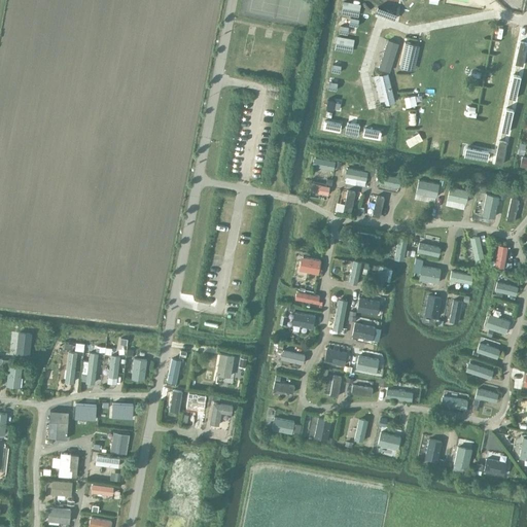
[(361,6),(345,3),(343,16),(358,20),(361,6)]
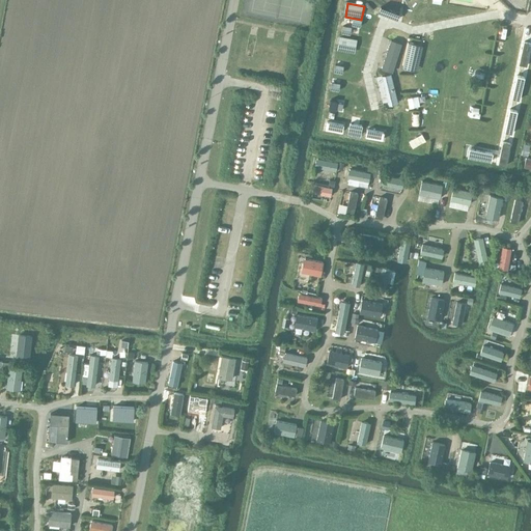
[(530,47),(530,33),(526,32),(521,57),(529,58),(530,47)]
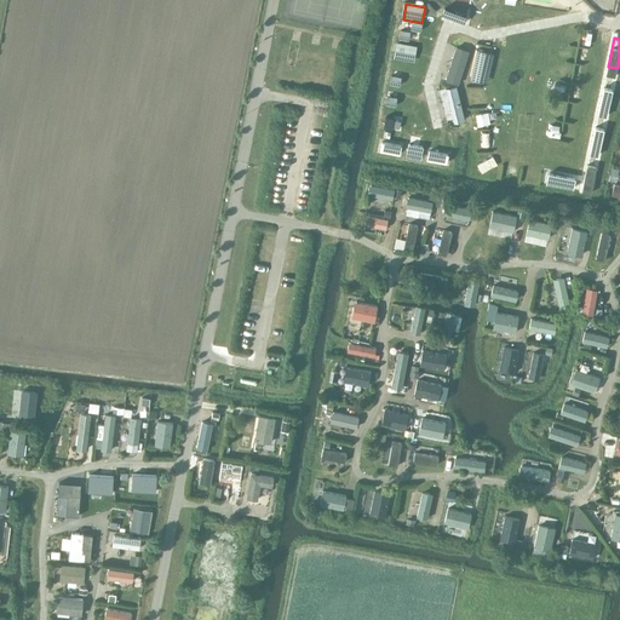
[(414,50),(396,46),(392,62),(411,65),(414,50)]
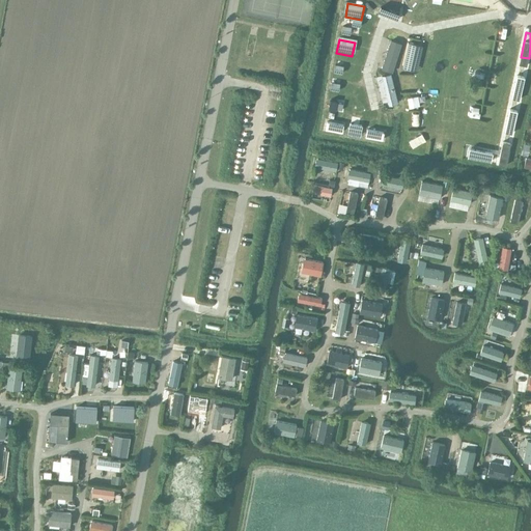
[(400,43),(392,40),(384,70),(391,72),(400,43)]
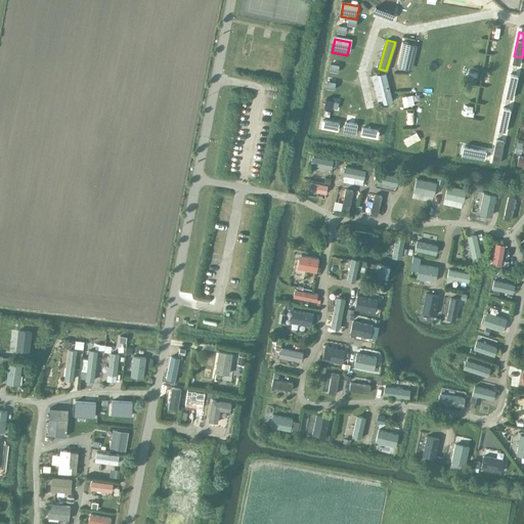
[(418,46),(403,42),(397,67),(411,71),(418,46)]
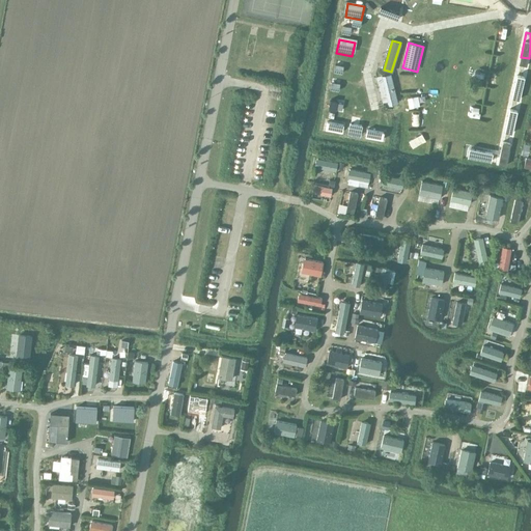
[(527,70),(519,67),(513,92),(522,93),(527,70)]
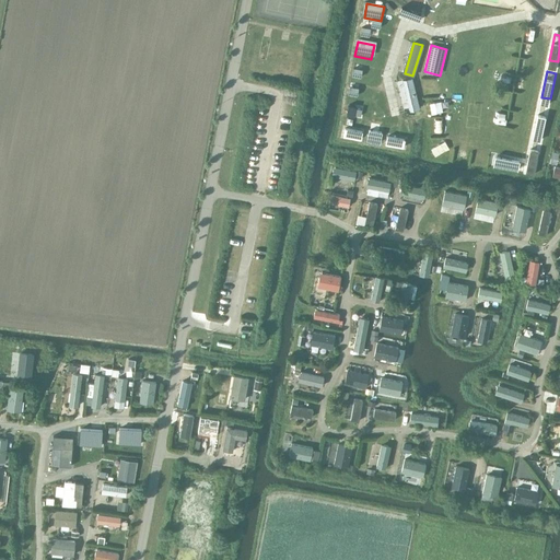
[(420,109),(412,79),(404,81),(411,111),(420,109)]
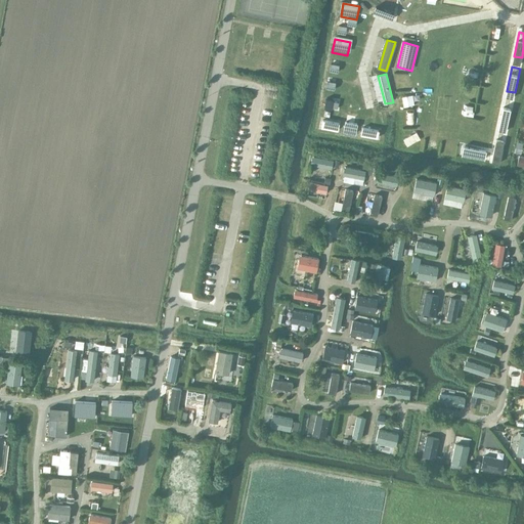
[(504,103),(498,128),(507,129),(512,105),(504,103)]
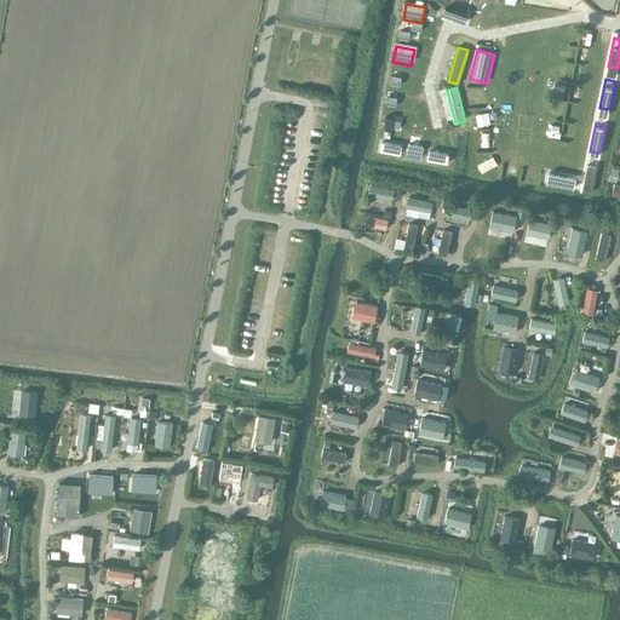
[(592,191),(597,164),(587,161),(583,189),(592,191)]
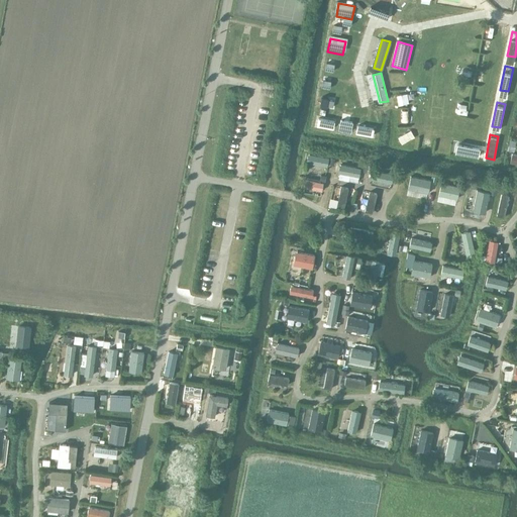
[(480,148),(457,143),(455,151),(479,157),(480,148)]
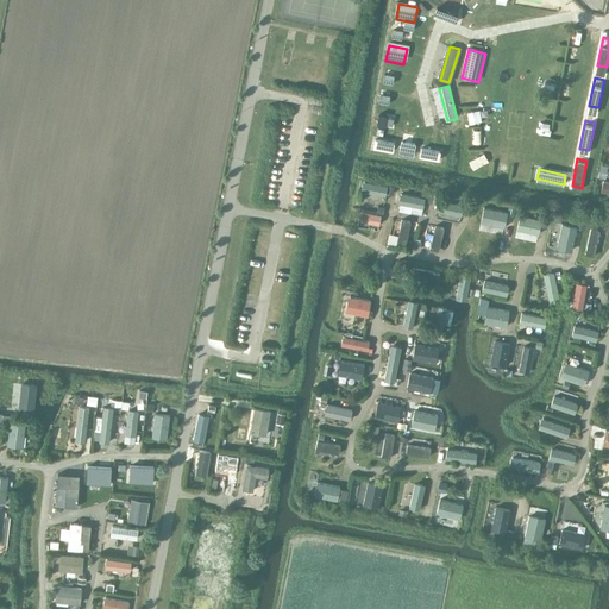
[(387,186),(363,181),(360,190),(385,195),(387,186)]
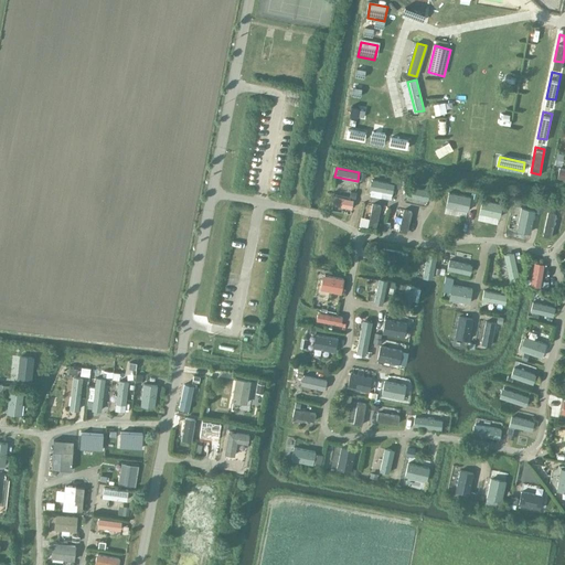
[(372,179),(370,188),(393,192),(394,183),(372,179)]
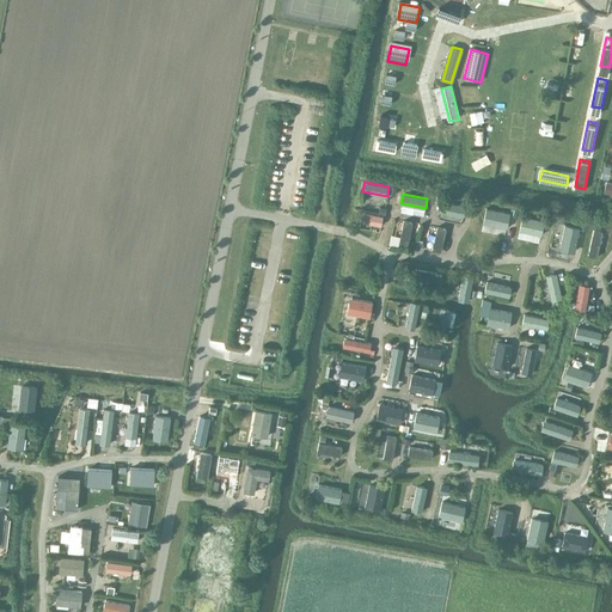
[(465,207),(441,202),(440,212),(463,215),(465,207)]
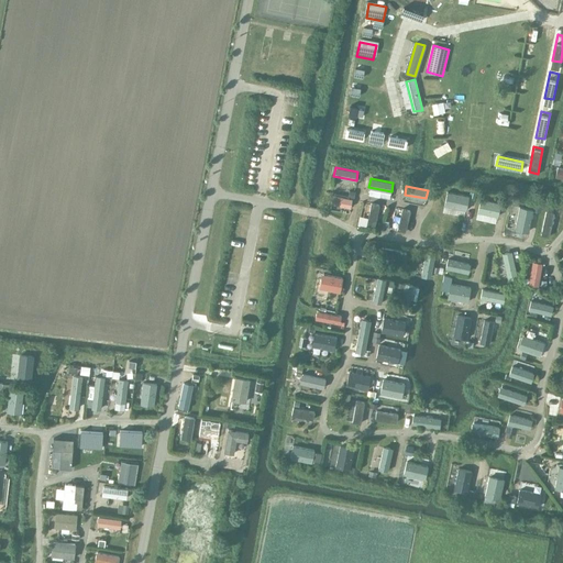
[(468,196),(446,191),(443,205),(466,209),(468,196)]
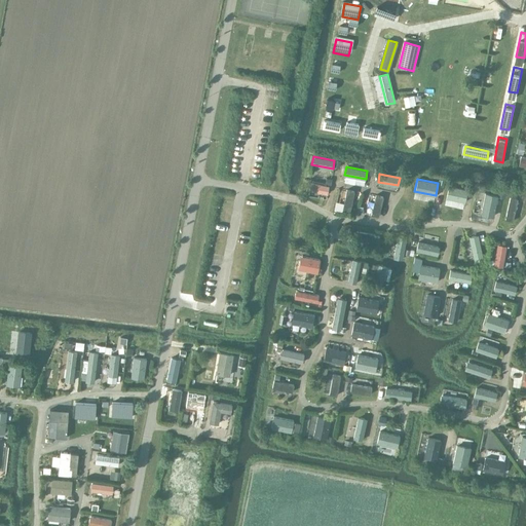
[(310,183),(309,190),(328,194),(329,186),(310,183)]
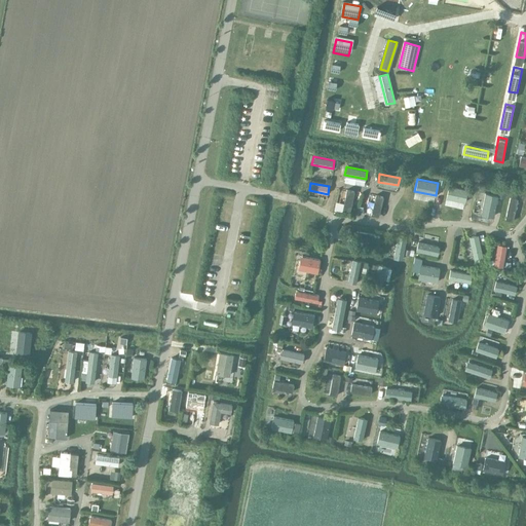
[(467,190),(449,186),(446,198),(465,201),(467,190)]
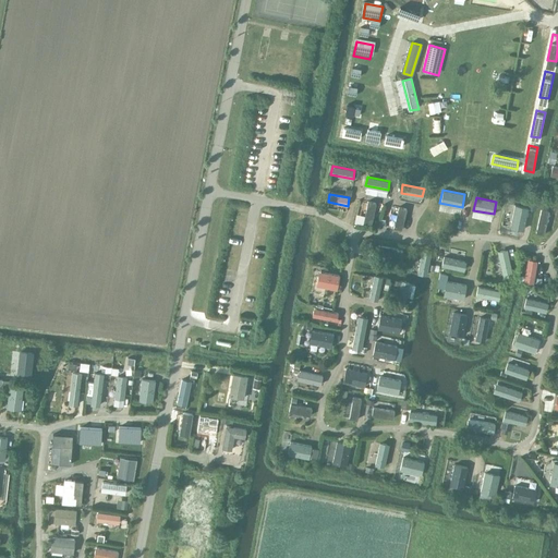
[(367,202),(363,222),(372,223),(376,203),(367,202)]
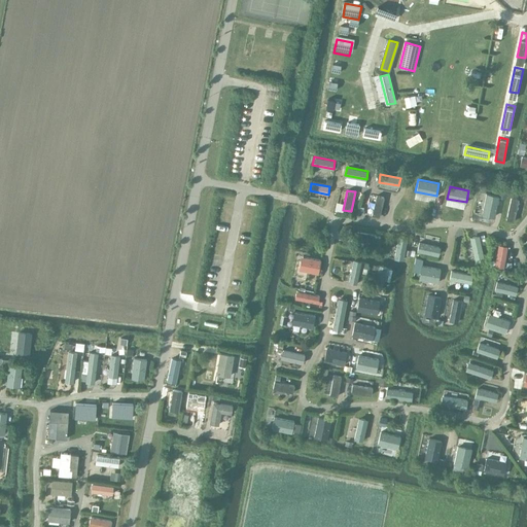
[(494,217),(498,197),(487,194),(483,214),(494,217)]
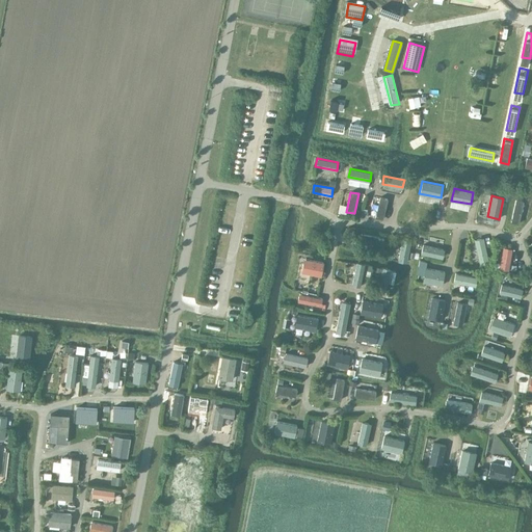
[(380,197),(375,217),(382,218),(388,198),(380,197)]
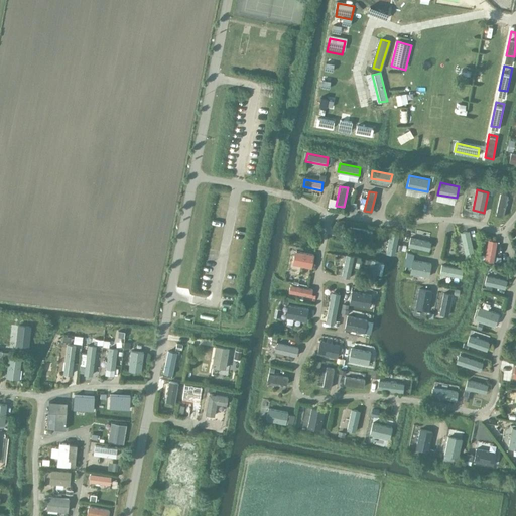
[(508,196),(500,195),(496,216),(503,217),(508,196)]
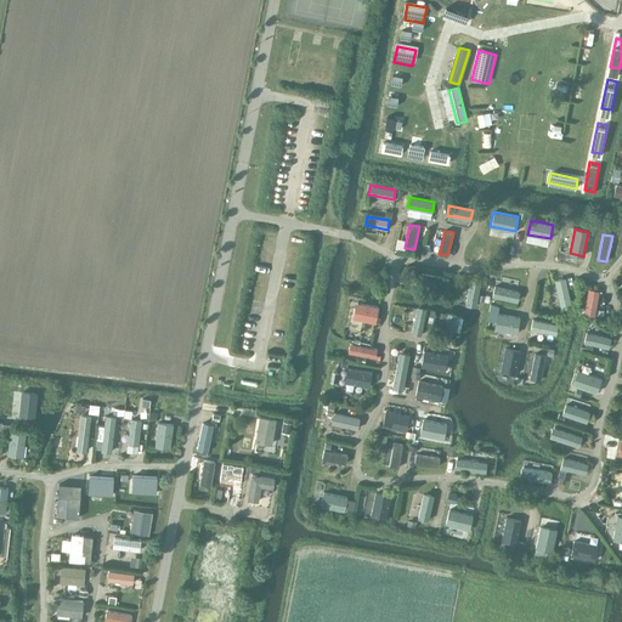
[(450,277),(423,272),(422,282),(447,287),(450,277)]
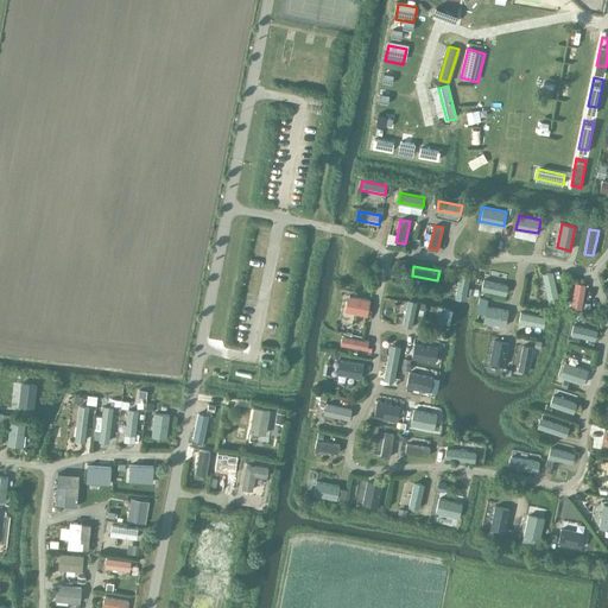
[(552,272),(543,274),(548,298),(558,296),(552,272)]
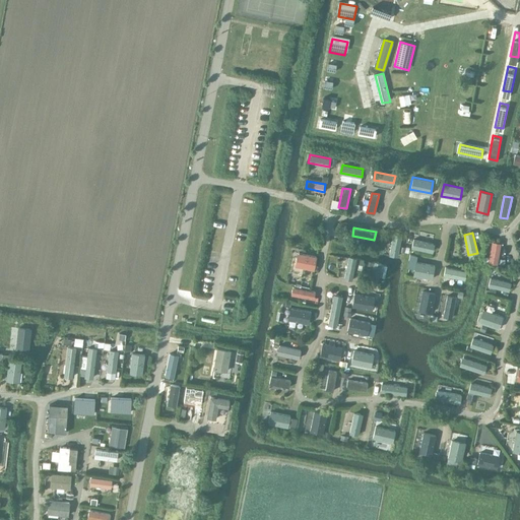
[(401,235),(393,234),(389,254),(398,256),(401,235)]
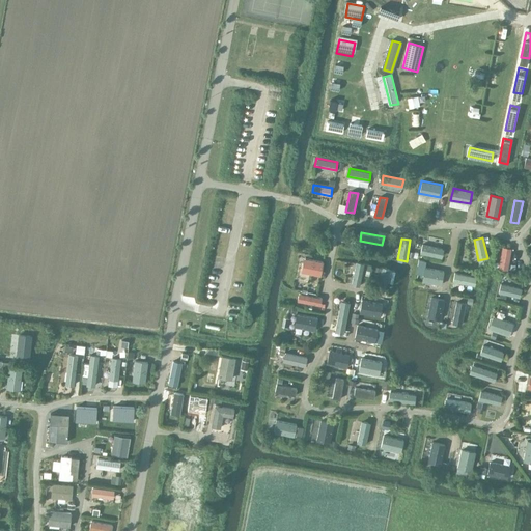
[(422,245),(420,252),(442,257),(443,250),(422,245)]
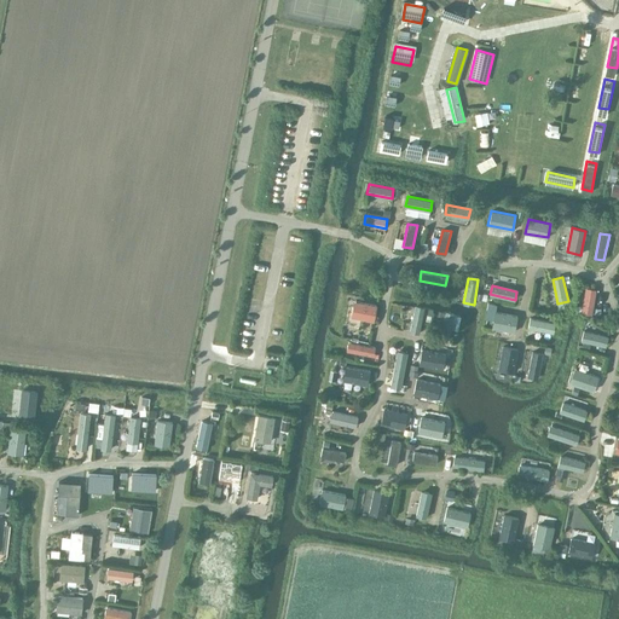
[(596,289),(586,288),(582,312),(591,314),(596,289)]
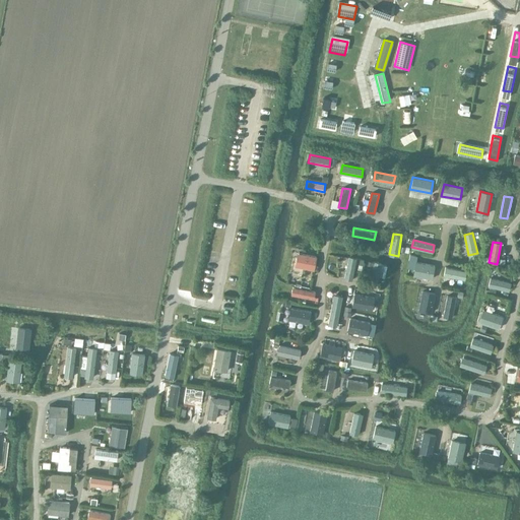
[(316,256),(298,253),(295,266),(314,269),(316,256)]
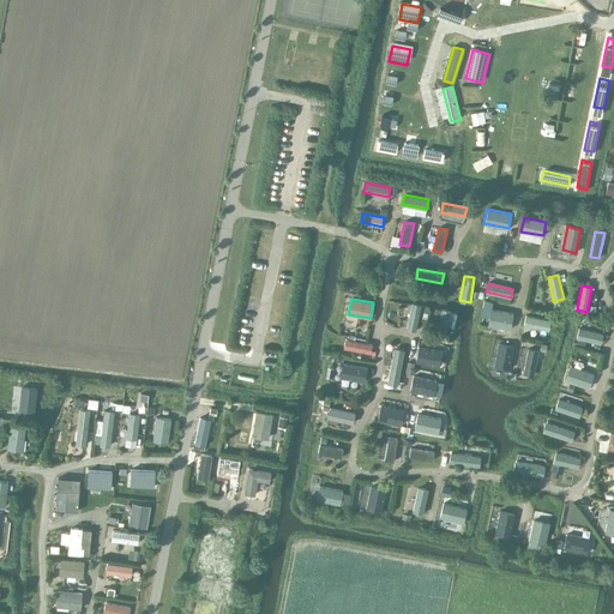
[(420,308),(411,306),(407,329),(415,331),(420,308)]
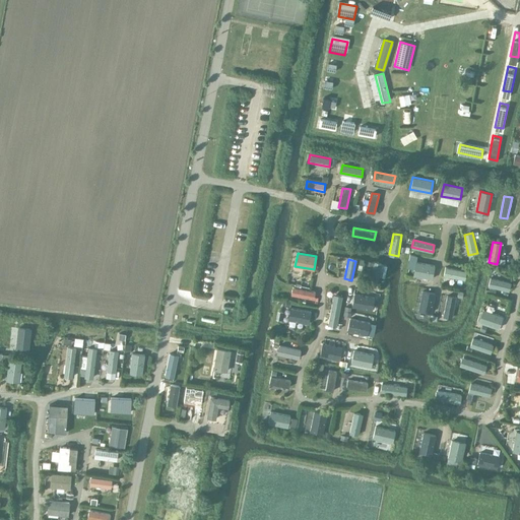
[(381,261),(374,260),(370,283),(377,285),(381,261)]
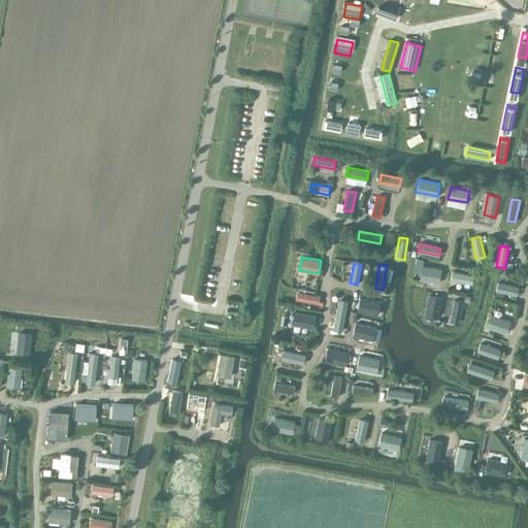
[(441,269),(423,266),(420,279),(438,283),(441,269)]
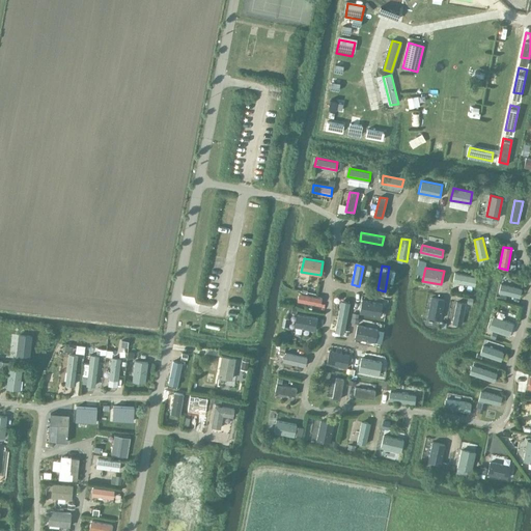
[(476,276),(454,272),(453,281),(474,285),(476,276)]
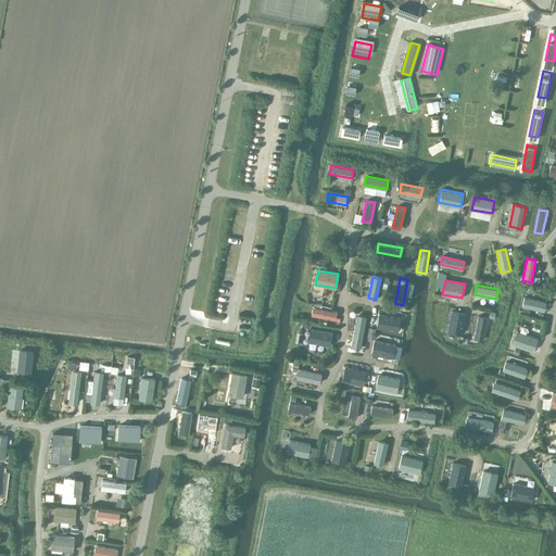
[(545,302),(525,297),(522,305),(543,311),(545,302)]
